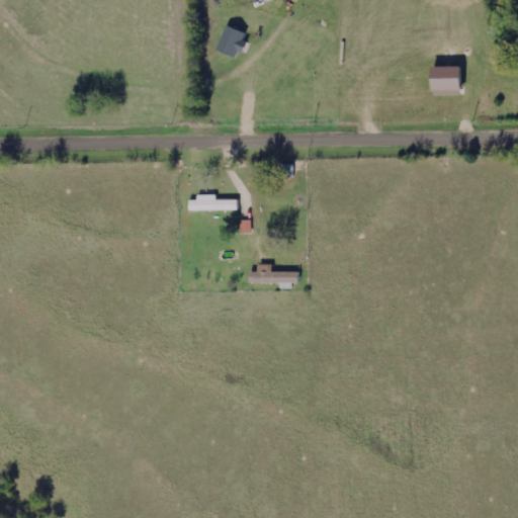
[(247,33),(227,26),(218,51),(238,59),(247,33)]
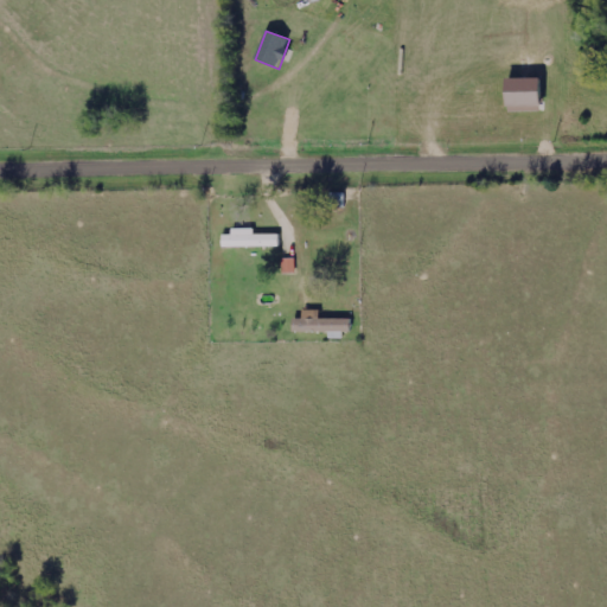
[(541,80),(505,78),(505,109),(541,110),(541,80)]
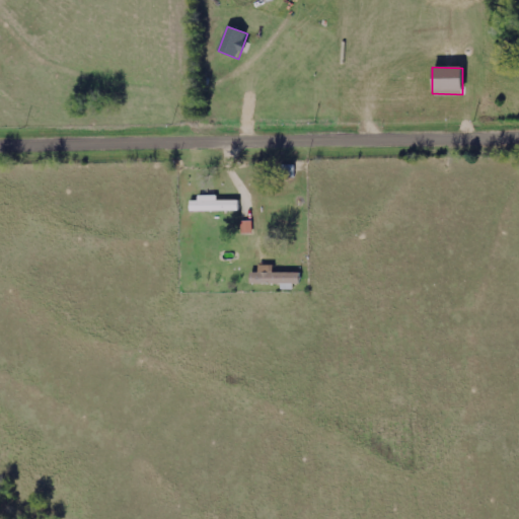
[(238,211),(238,200),(217,201),(217,196),(198,196),(198,201),(190,201),(190,212),(238,211)]
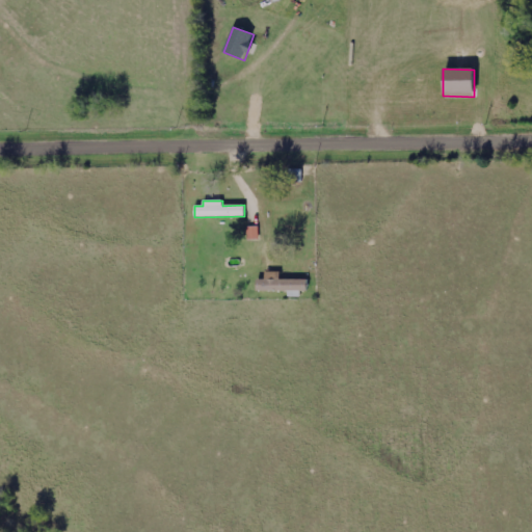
[(257,227),(248,227),(247,238),(257,238),(257,227)]
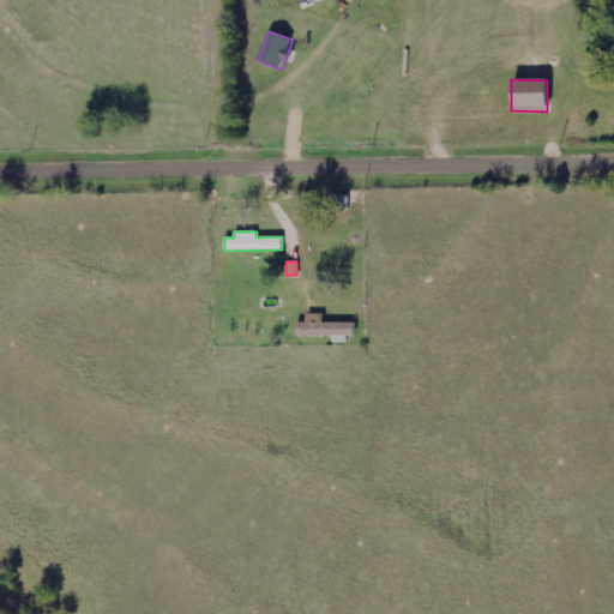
[(323,324),(323,313),(305,314),(305,323),(296,324),(296,337),(355,335),(354,323),(323,324)]
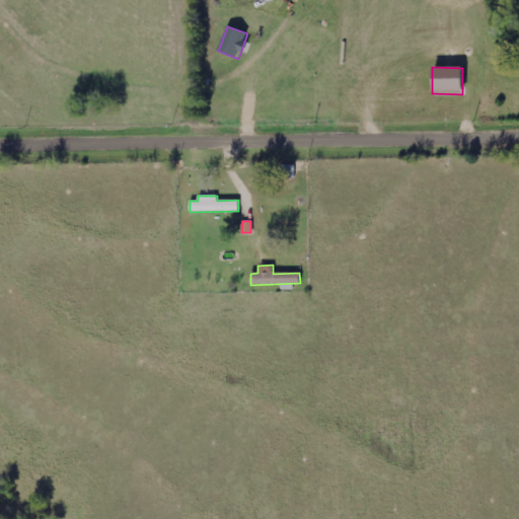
All buildings are outlined.
